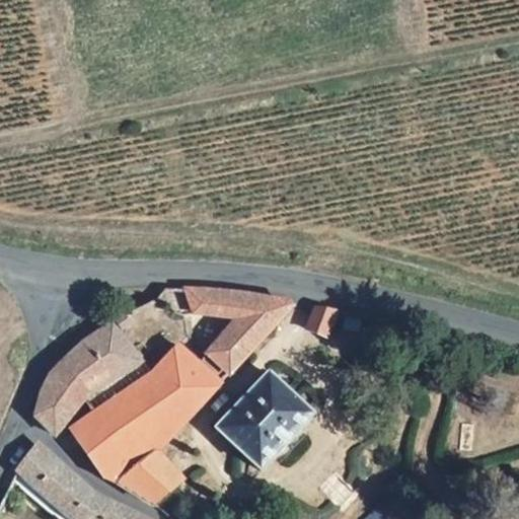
[(235,365),(295,303),(188,289),(188,297),(190,306),(195,313),(241,321),(217,346),(235,365)]
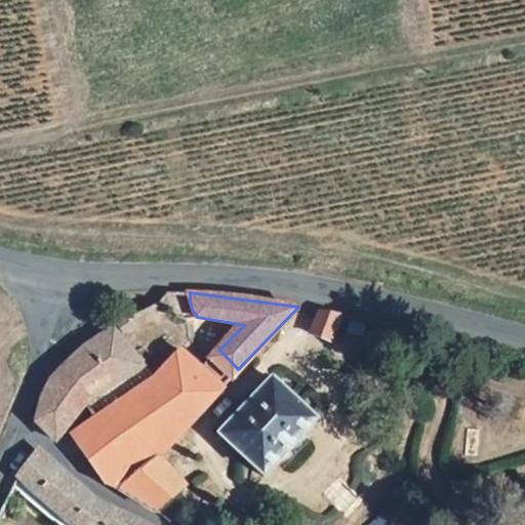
[(309,331),(327,342),(347,317),(322,312),(309,331)]
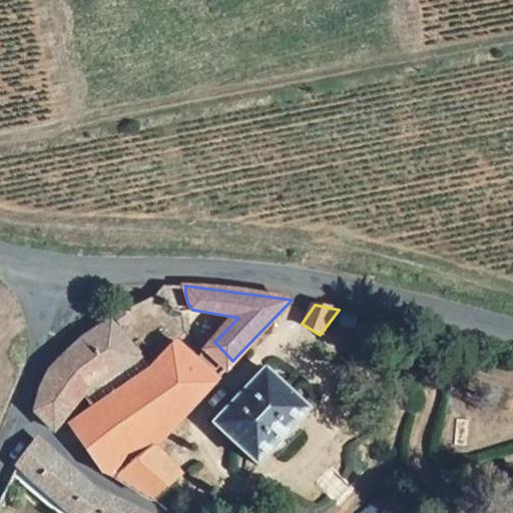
[(72,396),(133,355),(113,333),(119,325),(113,315),(79,335),(58,358),(34,407),(41,422),(49,424),(72,396)]
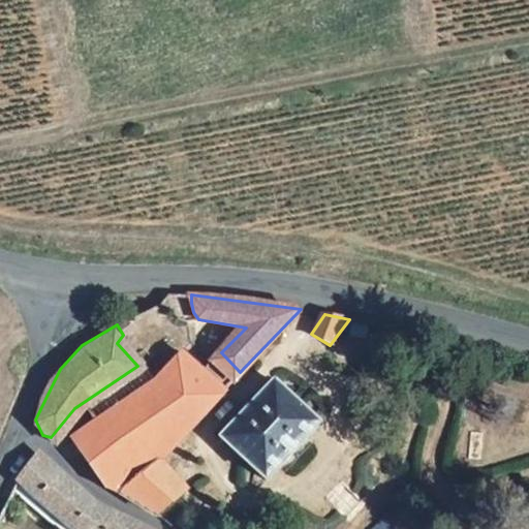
[(222,382),(184,347),(154,375),(72,435),(105,476),(153,517),(185,486),(154,453),(222,382)]
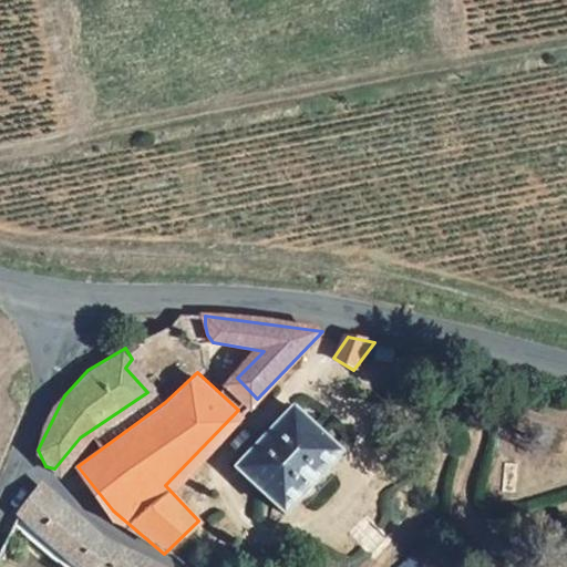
[(286,509),(343,451),(295,404),(237,463),(286,509)]
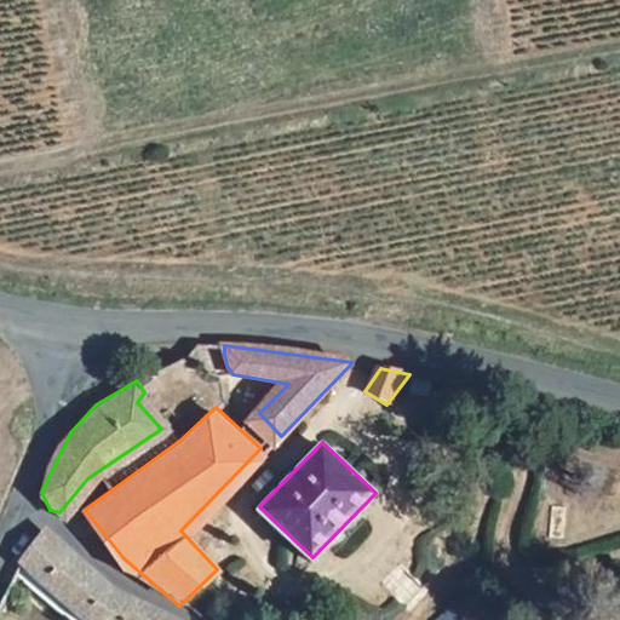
[(173,619),(114,590),(55,537),(18,575),(35,587),(41,578),(109,619),(173,619)]
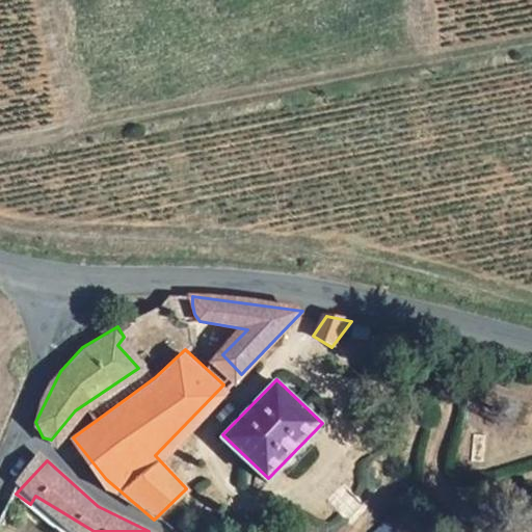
[(392,510),(371,531),(401,531),(408,525),(392,510)]
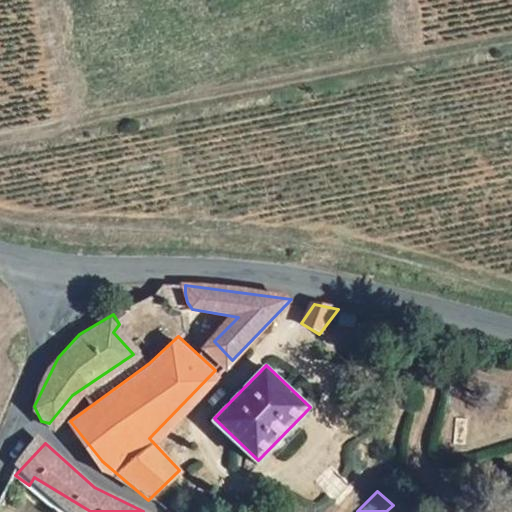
All buildings are outlined.
